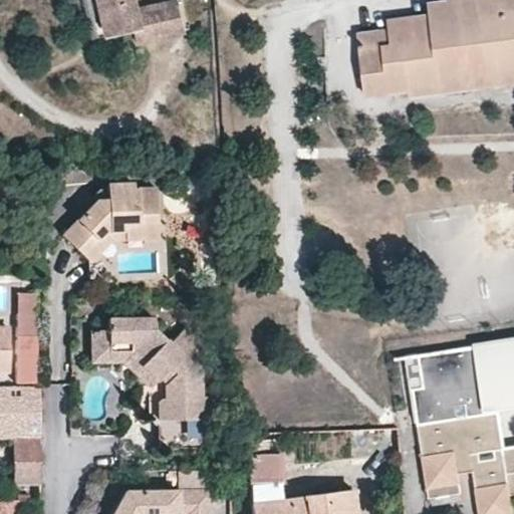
[(91,0),(92,2),(99,0),(108,46),(136,41),(145,39),(141,21),(136,0),(91,0)]
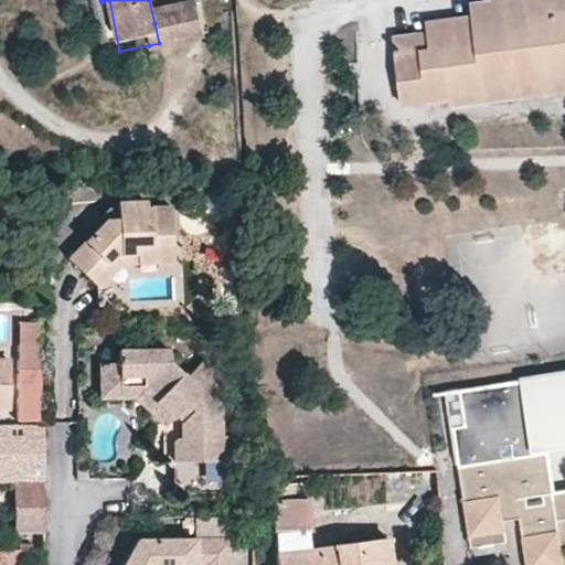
[(447,96),(447,104),(564,87),(564,0),(490,0),(490,1),(469,3),(469,16),(425,21),(425,32),(392,35),(393,52),(416,50),(423,98),(447,96)]
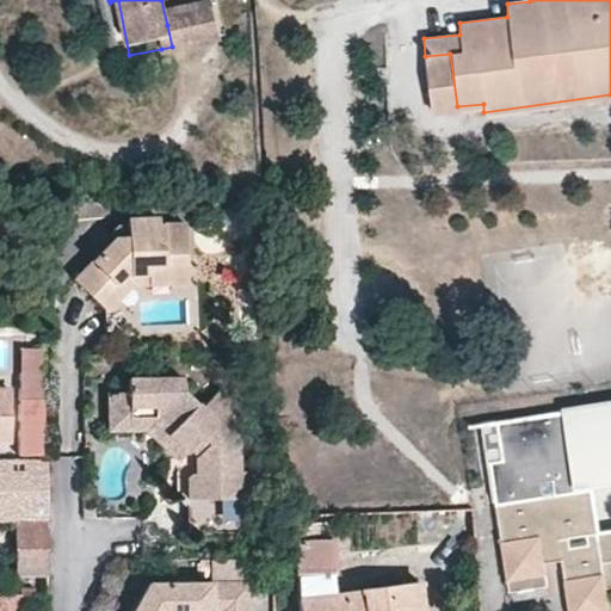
[(214,16),(191,20),(198,59),(222,54),(214,16)]
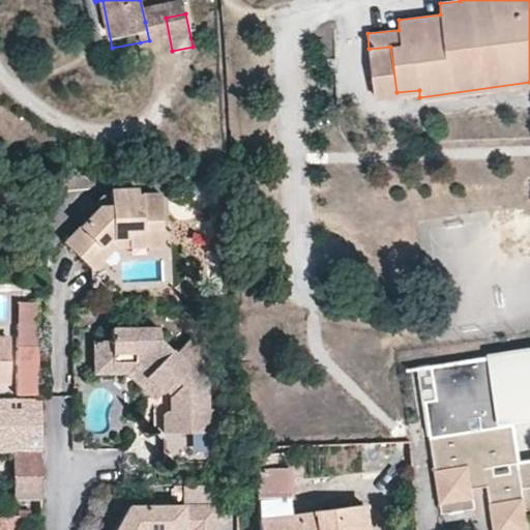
[(166,18),(145,22),(149,40),(140,42),(143,57),(172,51),(166,18)]
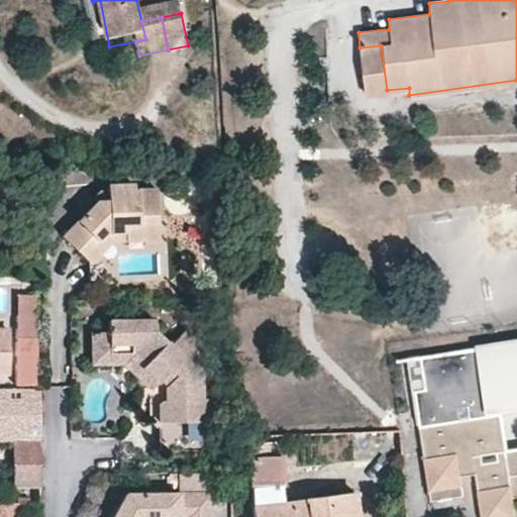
[(381,45),(359,47),(366,93),(387,90),(381,45)]
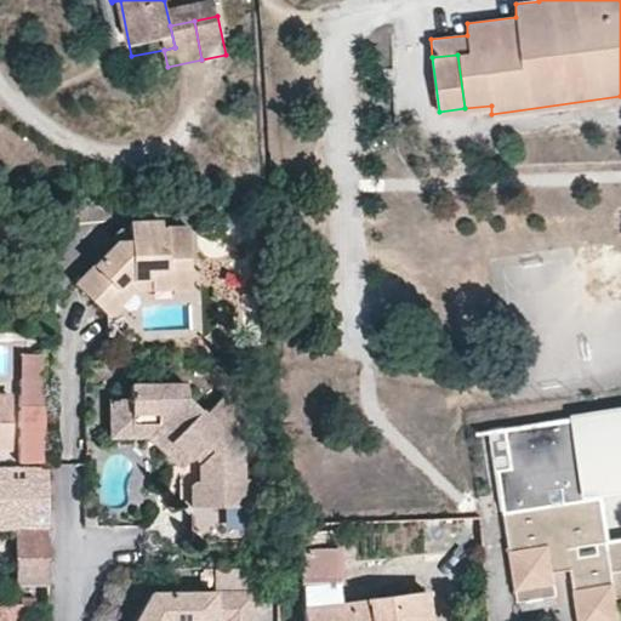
[(129,278),(148,278),(151,269),(189,271),(188,227),(163,228),(161,220),(129,222),(130,240),(119,240),(75,284),(100,308),(129,278)]
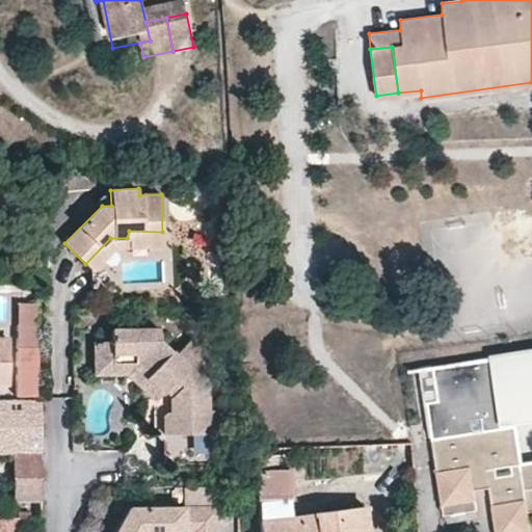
[(129,231),(127,238),(110,238),(85,264),(92,270),(116,248),(164,246),(162,232),(129,231)]
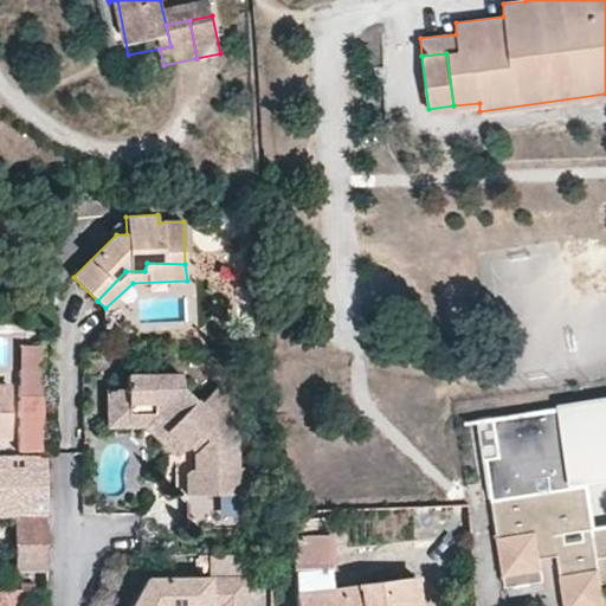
[(42,346),(18,346),(18,413),(18,429),(19,449),(45,449),(45,392),(45,368),(42,346)]
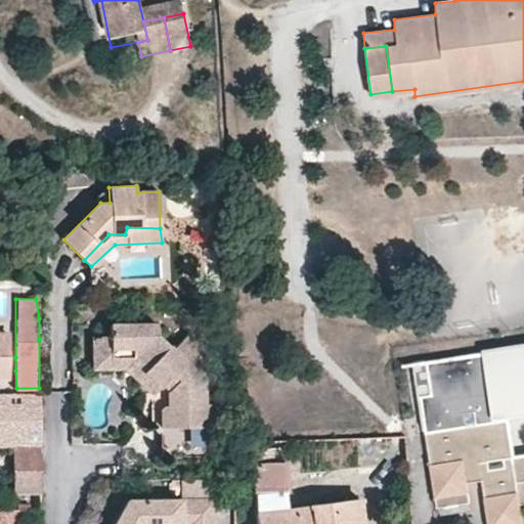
[(136,379),(151,391),(154,424),(163,425),(173,425),(173,453),(212,452),(211,400),(205,401),(204,364),(200,359),(206,350),(185,334),(173,347),(156,334),(135,334),(135,324),(111,325),(111,332),(112,356),(132,355),(145,365),(136,379)]
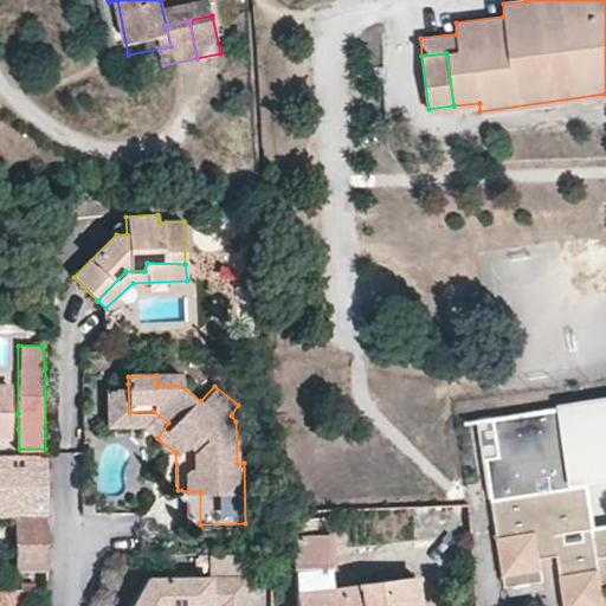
[(156,375),(156,386),(180,386),(180,376),(156,375)]
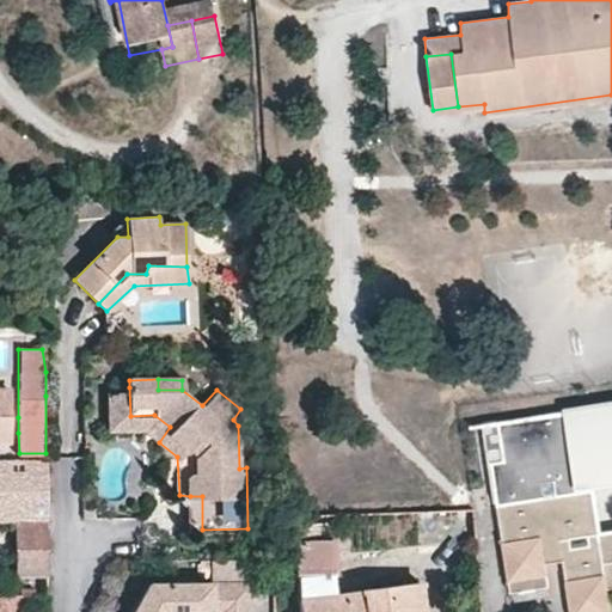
[(109,389),(109,430),(145,432),(159,442),(170,427),(154,415),(130,416),(129,387),(109,389)]
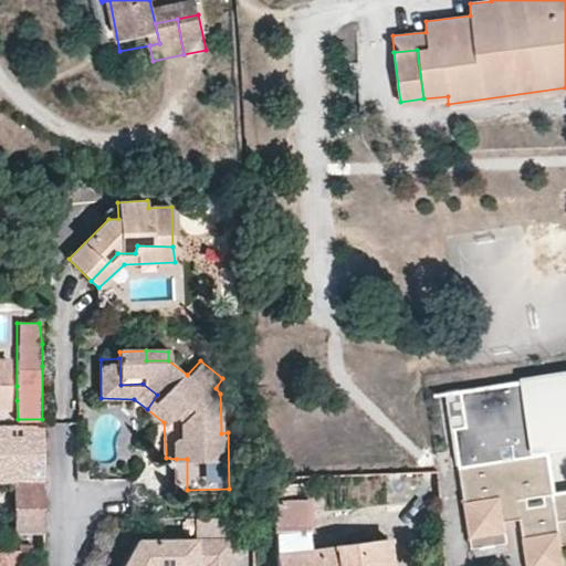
[(565,376),(465,386),(469,422),(457,423),(468,542),(472,542),(498,540),(503,538),(501,516),(517,514),(522,565),(556,565),(555,542),(565,541),(565,376)]
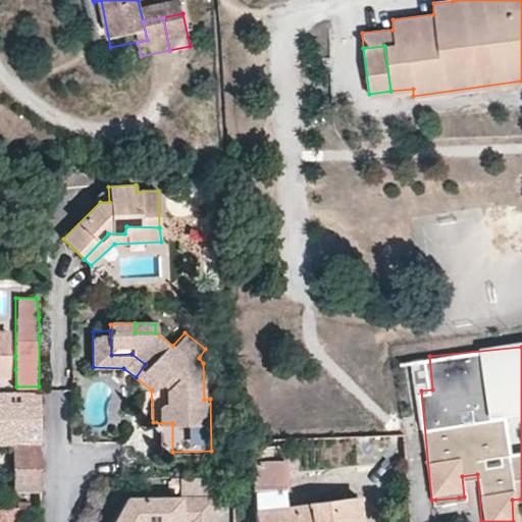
[(5,368),(15,369),(15,356),(5,355),(5,368)]
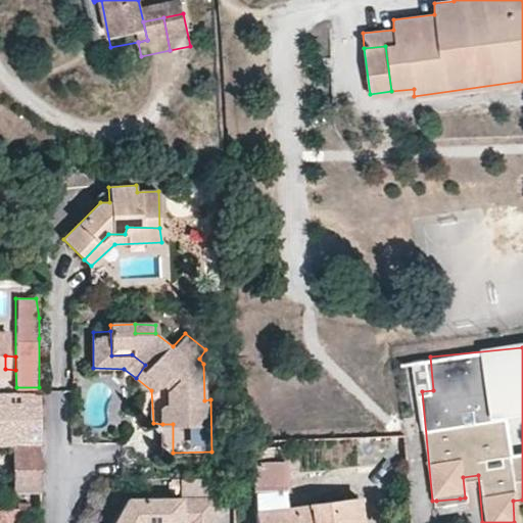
[(0,441),(3,441),(3,450),(12,450),(11,489),(39,490),(39,465),(40,441),(39,391),(0,391),(0,441)]
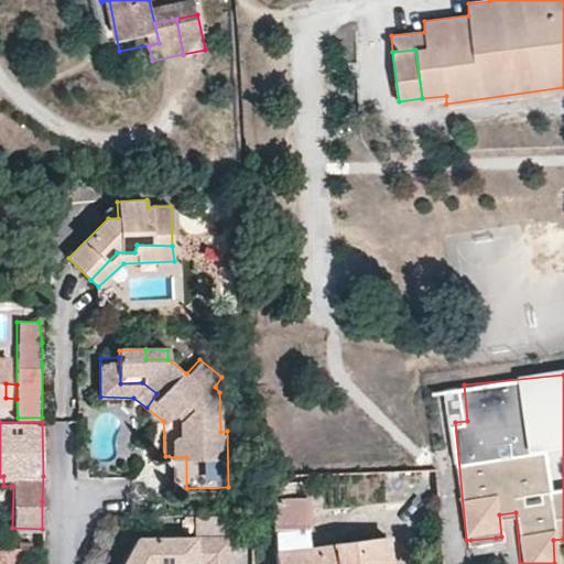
[(186,457),(175,457),(175,488),(186,488),(186,457)]
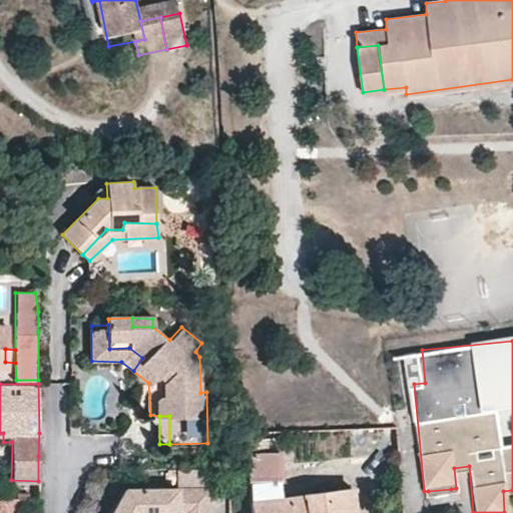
[(283,498),(277,451),(244,455),(250,502),(251,512),(354,512),(352,494),(350,487),(306,492),(304,495),(283,498)]
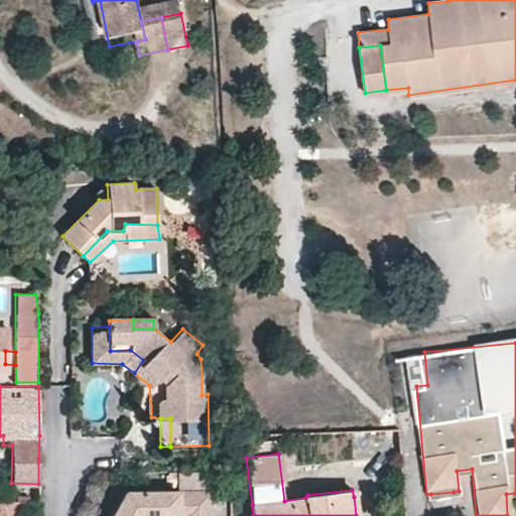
[(160,515),(163,514),(184,515),(194,514),(192,515),(211,515),(212,491),(128,491),(111,515),(160,515)]
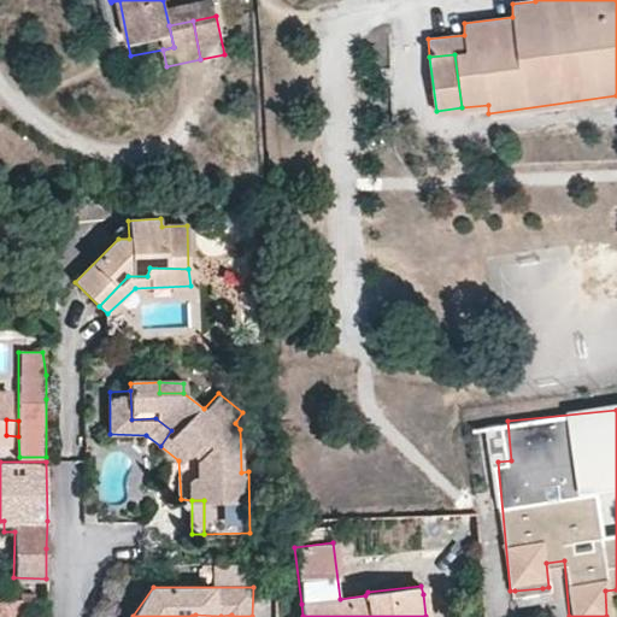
[(515,591),(515,598),(544,597),(542,588),(515,591)]
